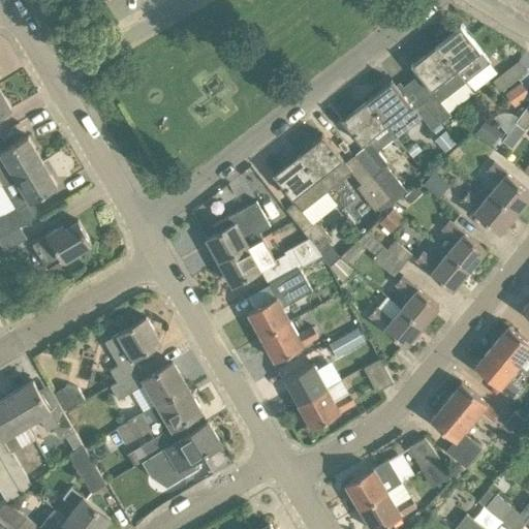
[(127,0),(132,10),(152,0),(127,0)]
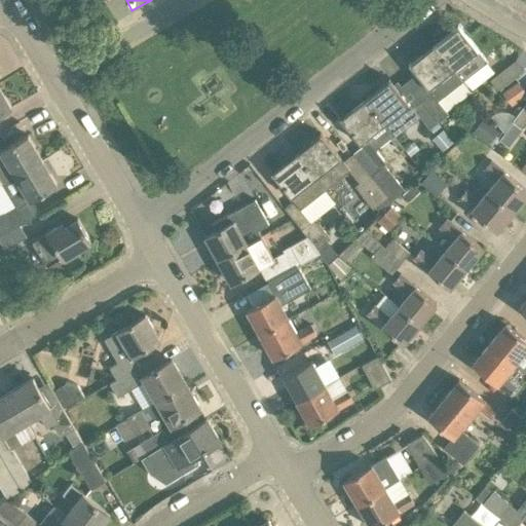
[(458,27),(435,45),(462,81),(487,62),(458,25),(457,26),(458,27)]
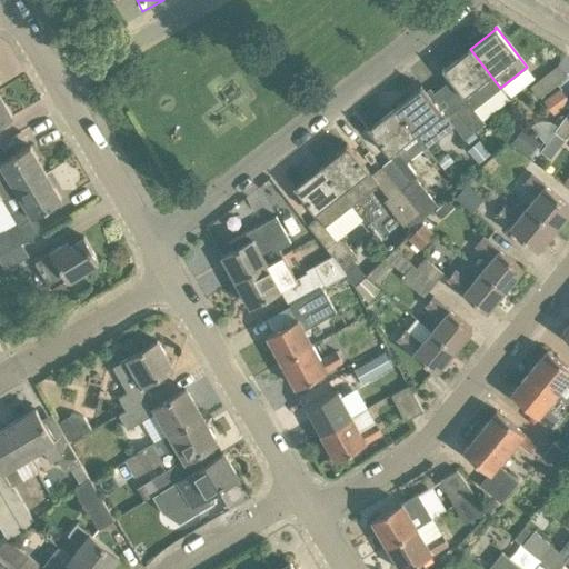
[(453,82),(442,91),(475,131),(486,123),(473,109),(500,88),(470,49),(445,69),(443,68),(442,69),(453,82)]
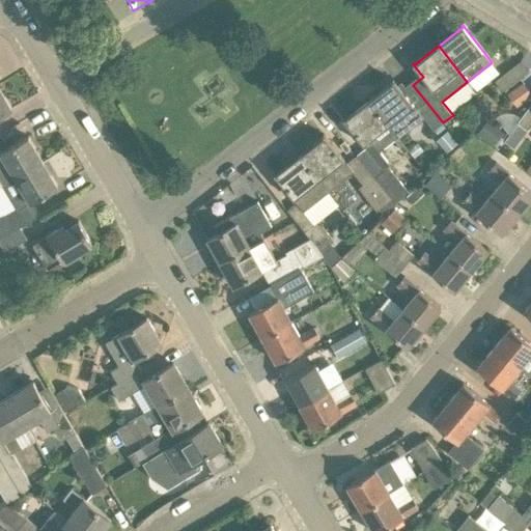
[(521,60),(495,81),(502,91),(529,71),(521,60)]
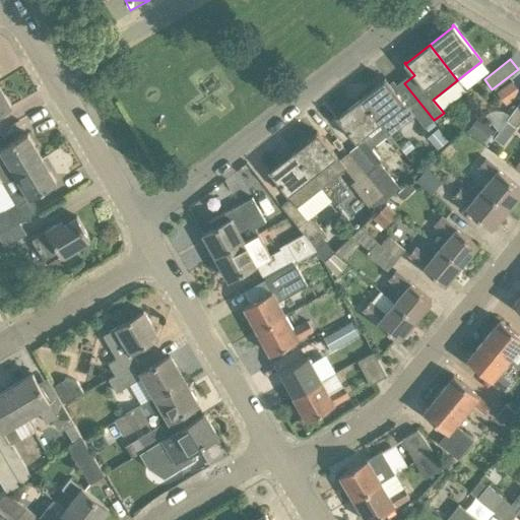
[(432,122),(434,120),(404,83),(395,90),(383,75),(382,76),(383,77),(360,95),(379,120),(389,132),(391,134),(414,115),(425,128),(425,127),(432,122)]
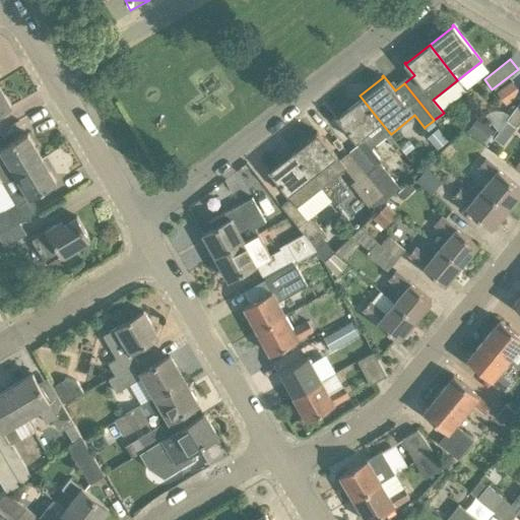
[(0,114),(12,107),(0,86),(0,114)]
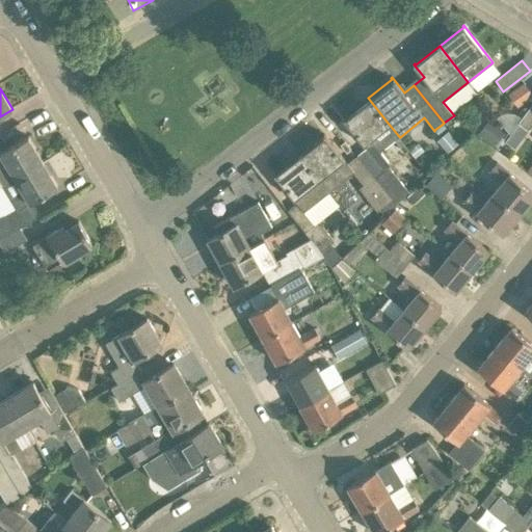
[(398,135),(388,123),(368,98),(344,117),(342,115),(341,116),(362,142),(365,147),(382,168),(388,165),(389,163),(379,151),(394,139),(398,135)]
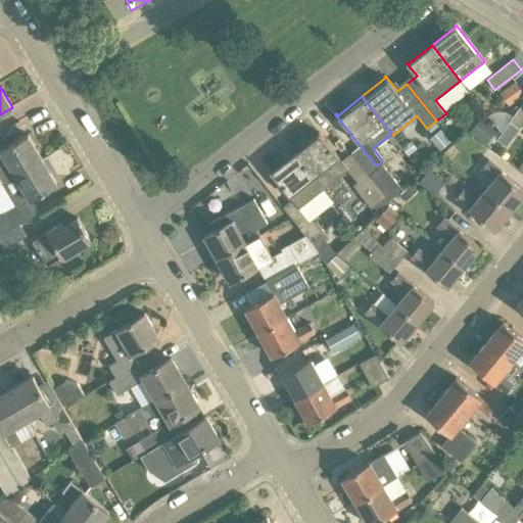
[(522,124),(522,102),(510,122),(520,129),(522,124)]
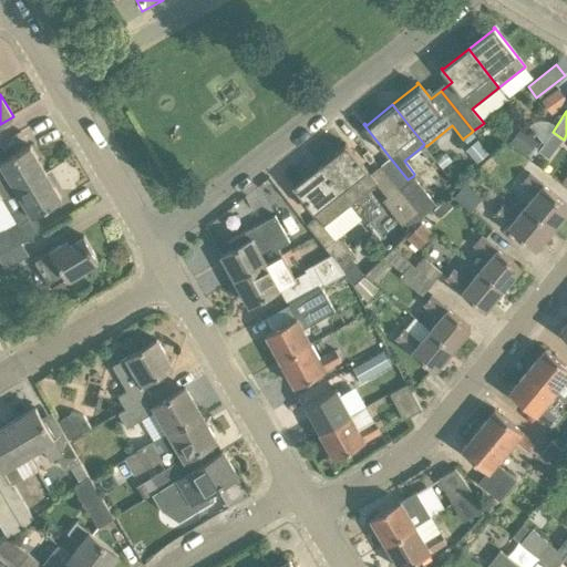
[(521,129),(509,141),(527,155),(538,143),(521,129)]
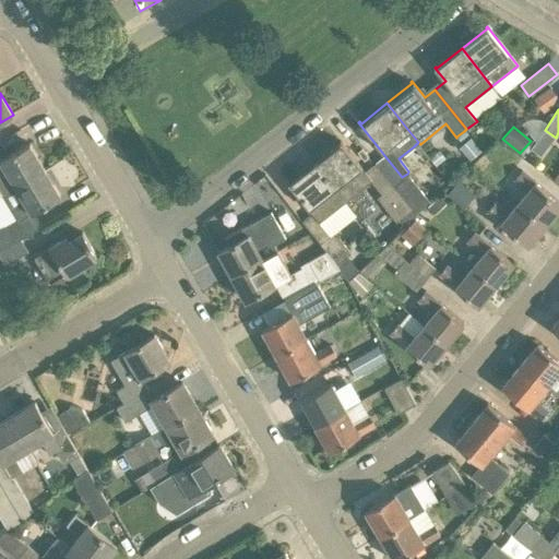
[(467,135),(464,131),(456,137),(461,141),(467,135)]
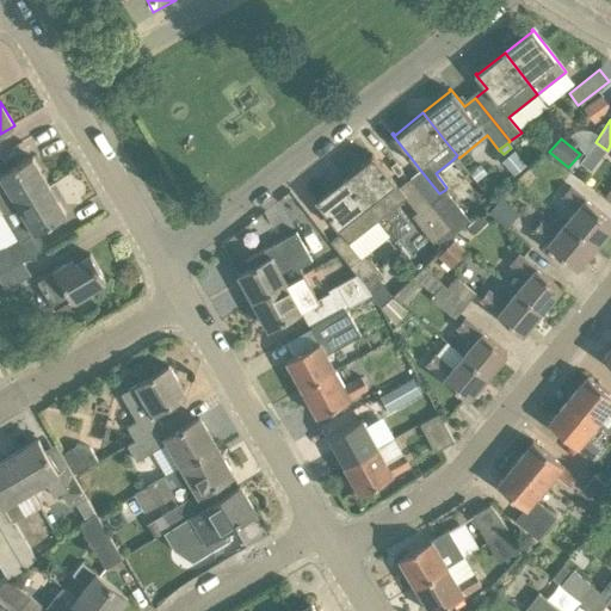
[(364,204),(378,220),(407,198),(418,211),(412,216),(433,242),(450,229),(427,202),(408,177),(397,185),(370,150),(369,152),(370,154),(343,176),(364,204)]
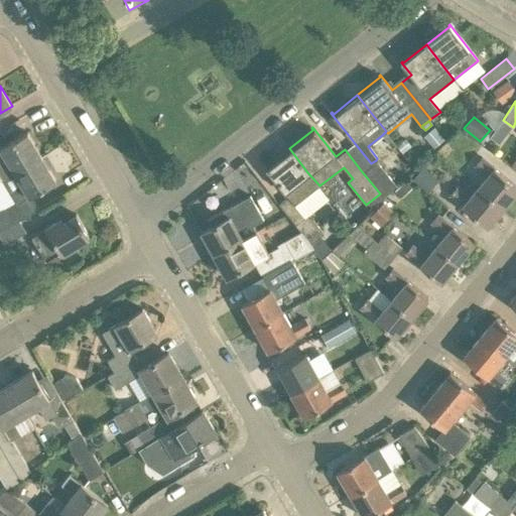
[(434,128),(423,136),(432,148),(443,140),(434,128)]
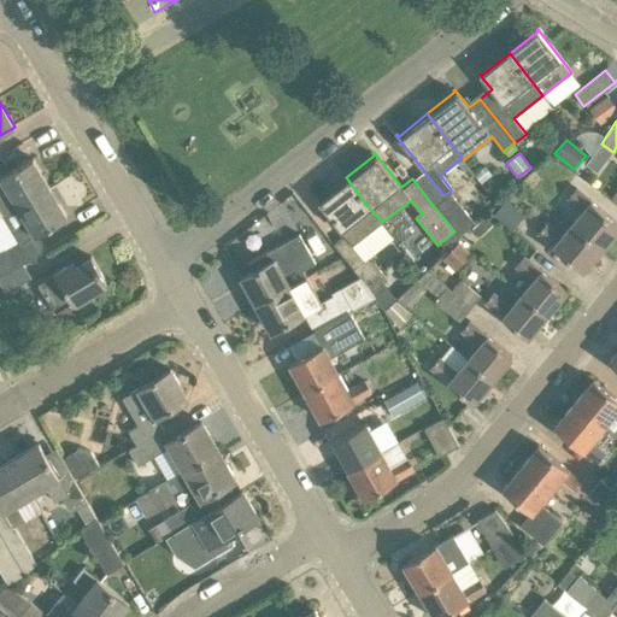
[(593,153),(592,157),(586,164),(598,172),(605,163),(593,153)]
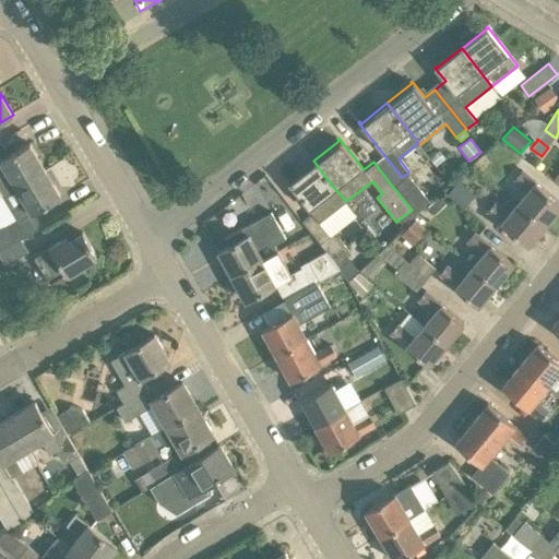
[(418,142),(414,146),(425,159),(429,156),(420,144),(418,142)]
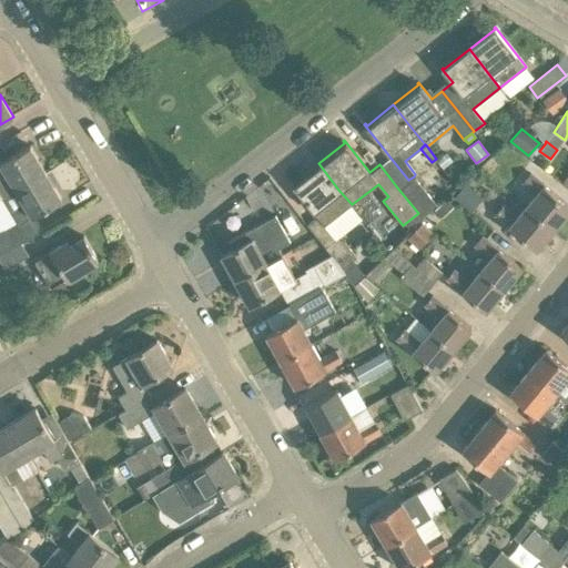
[(0,194),(2,199),(46,172),(30,145),(1,163),(0,160),(0,194)]
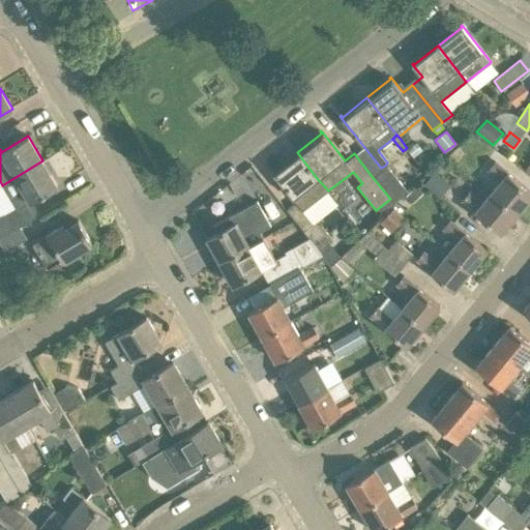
[(417,143),(408,150),(414,157),(423,151),(417,143)]
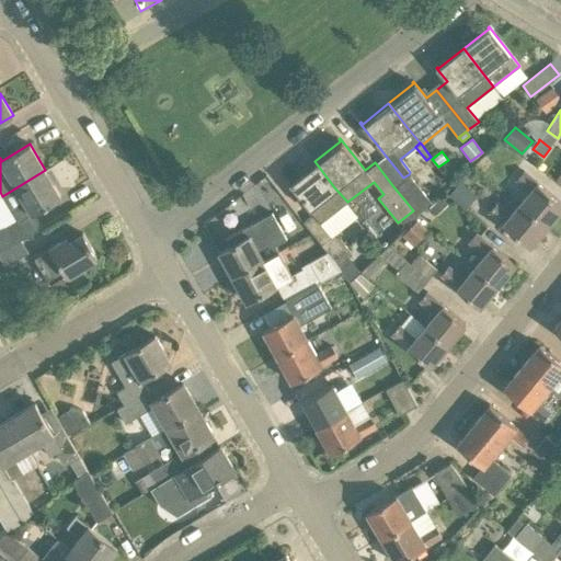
[(385,155),(375,162),(392,185),(413,210),(414,209),(418,214),(432,203),(409,174),(403,178),(385,155)]
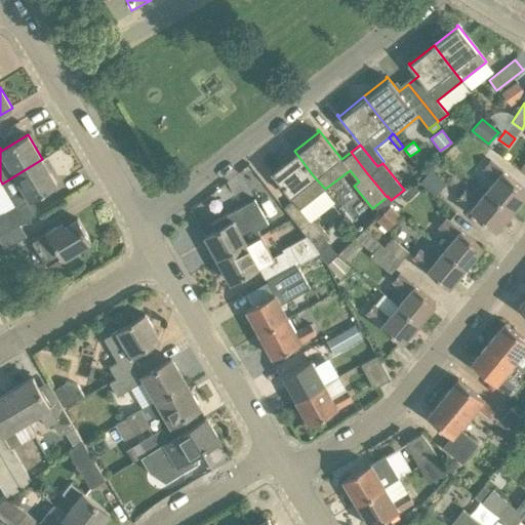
[(327,265),(336,255),(337,254),(326,240),(329,238),(314,217),(309,220),(299,208),(325,189),(313,175),(294,151),(271,169),(270,168),(269,169),(293,201),(284,208),(300,229),(306,236),(319,253),(327,265)]
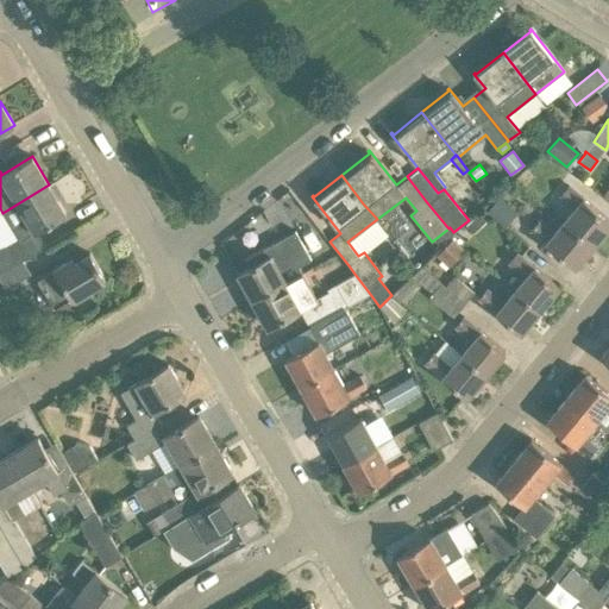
[(2,213),(17,237),(20,242),(67,214),(49,184),(2,213)]
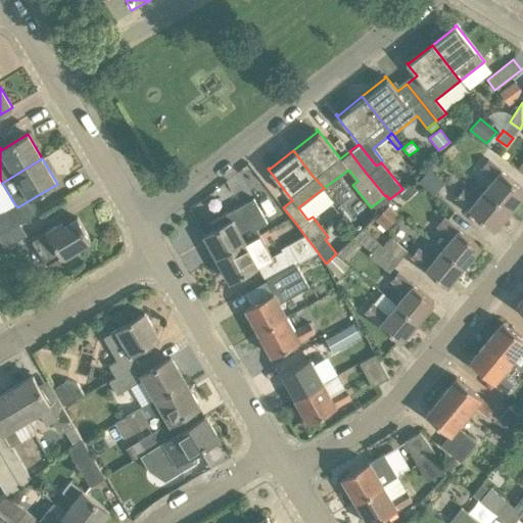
[(485,190),(510,210),(522,195),(522,188),(488,159),(481,168),(493,179),(485,190)]
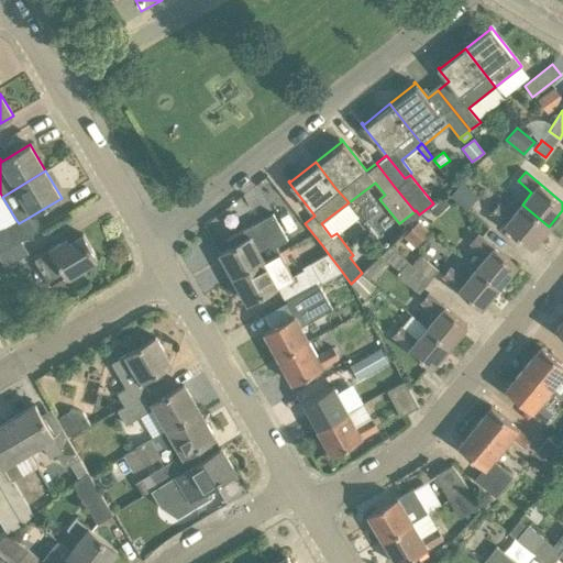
[(479,199),(463,185),(453,196),(471,210),(479,199)]
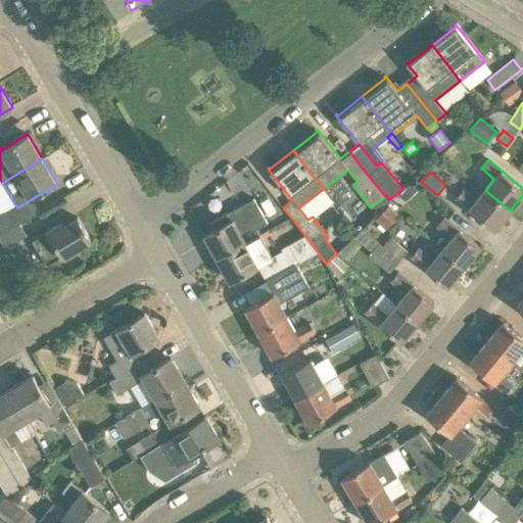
[(409,201),(418,193),(410,185),(401,193),(409,201)]
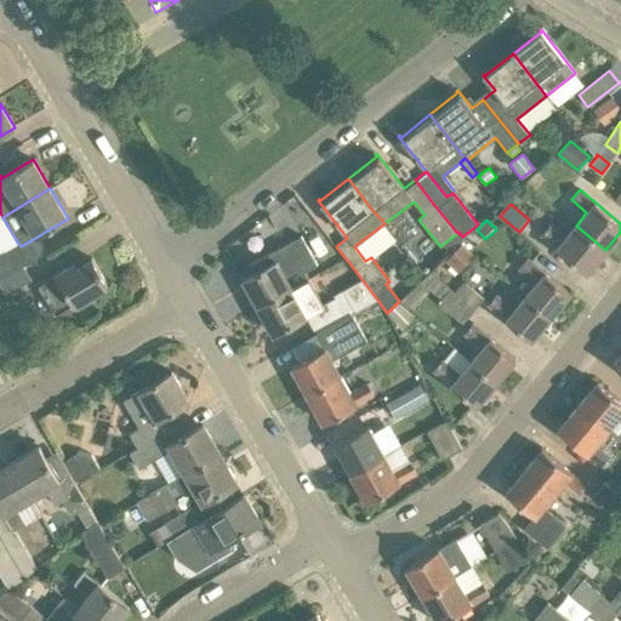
[(550,226),(541,235),(587,273),(605,250),(576,226),(565,238),(550,226)]
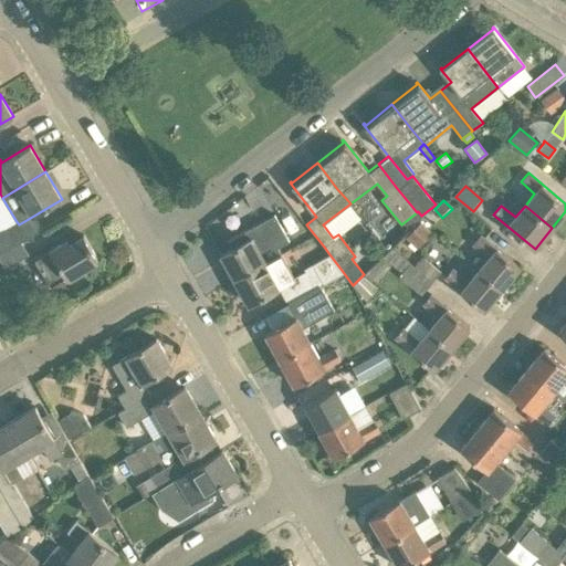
[(423,218),(421,216),(418,211),(417,212),(404,222),(411,231),(420,221),(422,220),(423,218)]
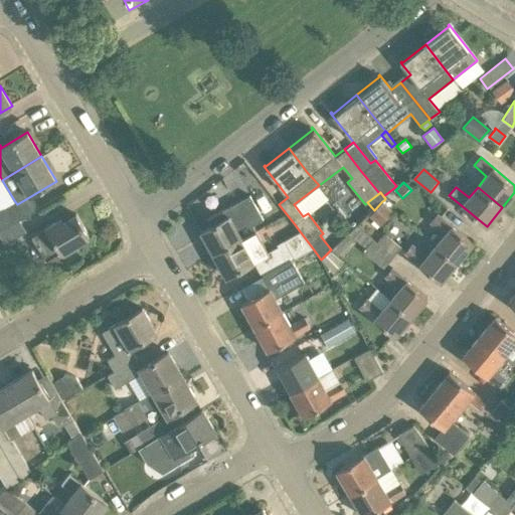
[(201,231),(214,254),(255,231),(252,225),(264,219),(249,195),(224,209),(228,216),(201,231)]
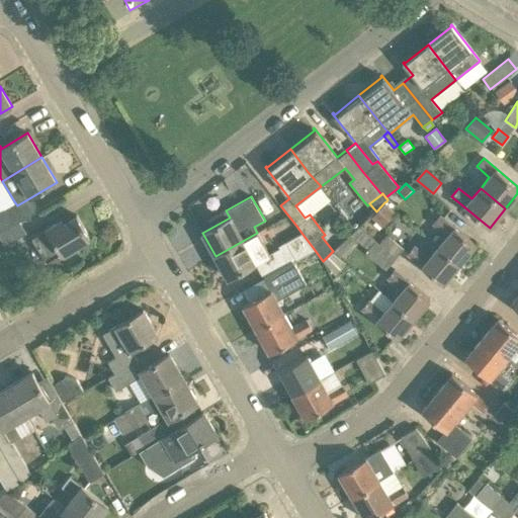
[(381,228),(396,212),(384,202),(376,211),(371,218),(381,228)]
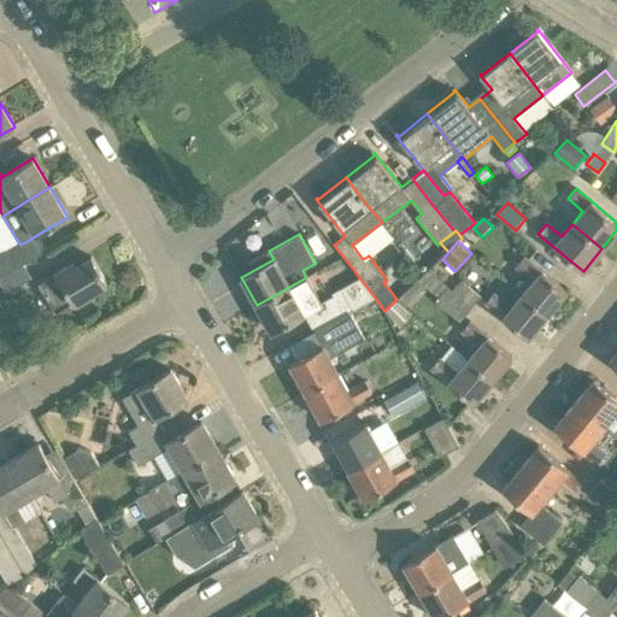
[(0,278),(24,264),(15,248),(0,257),(0,278)]
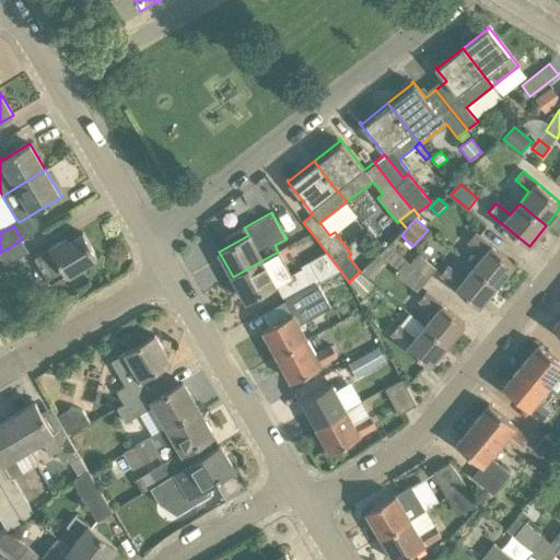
[(514,265),(475,232),(467,241),(483,255),(474,267),(497,286),(514,265)]
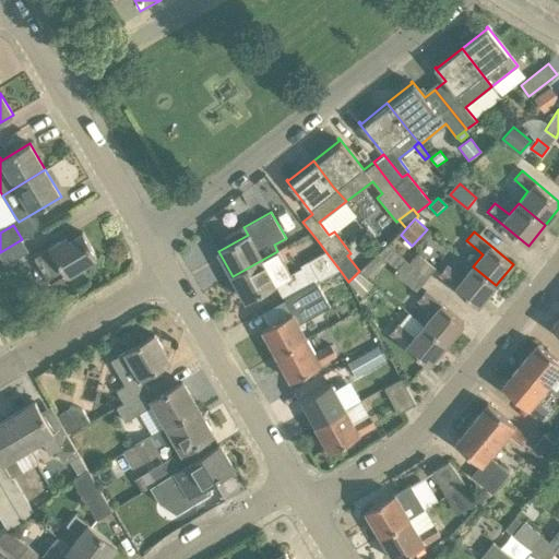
[(35,257),(51,283),(67,274),(69,278),(85,269),(84,265),(97,257),(83,233),(69,241),(67,237),(35,257)]
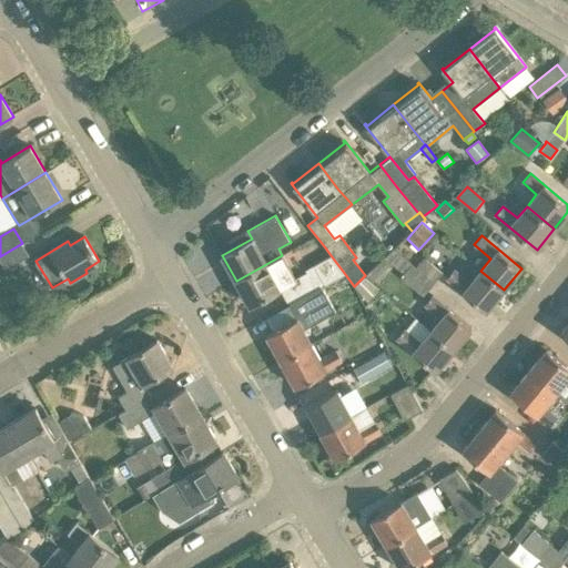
[(22,243),(0,256),(0,261),(4,270),(29,255),(22,243)]
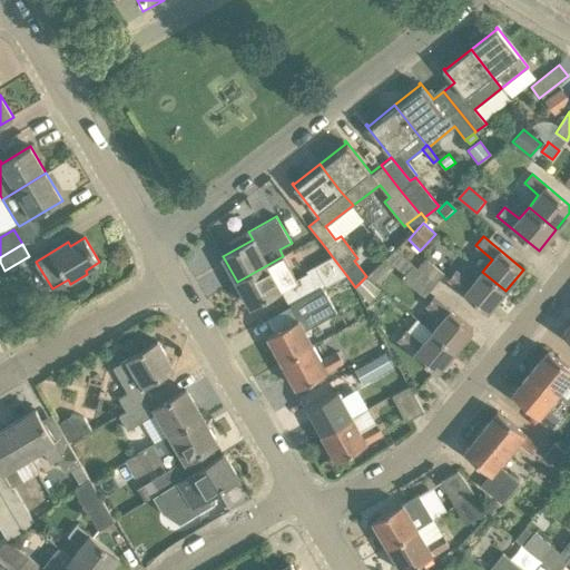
[(404,278),(422,294),(442,272),(424,255),(404,278)]
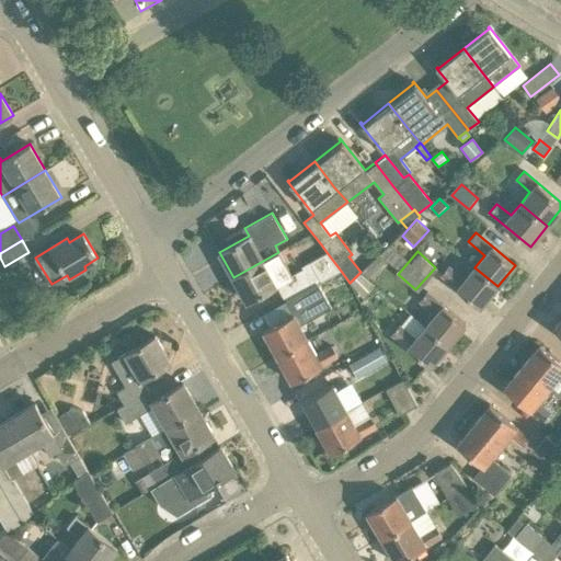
[(290,275),(278,252),(233,277),(248,301),(276,285),(285,300),(310,287),(341,271),(327,252),(301,266),(302,268),(290,275)]
